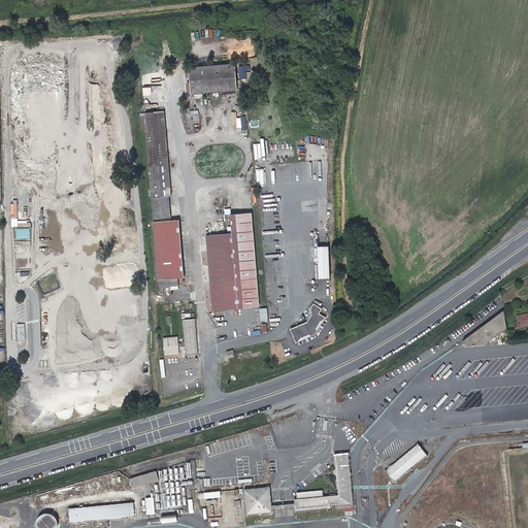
[(189,67),(191,92),(237,87),(235,64),(189,67)]
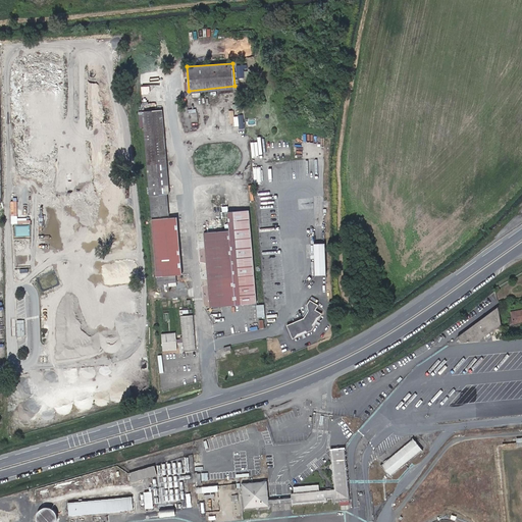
[(243,68),(248,68),(247,64),(237,65),(238,77),(244,77),(243,68)]
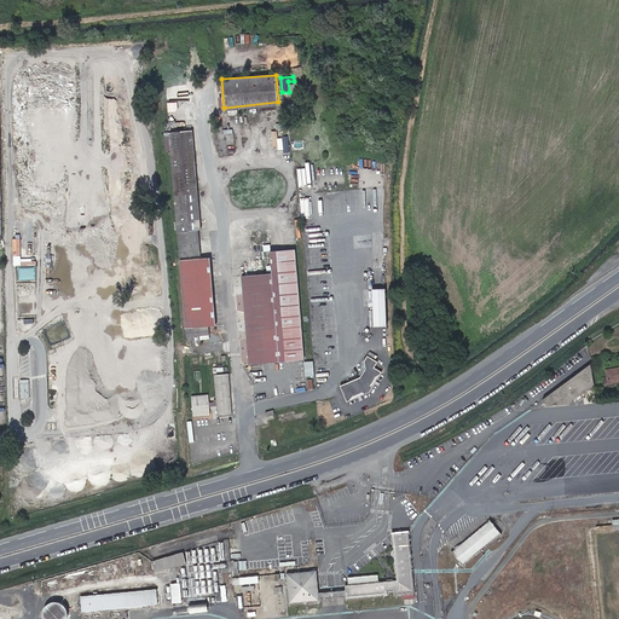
[(278,102),(224,108),(224,111),(278,106),(278,102)]
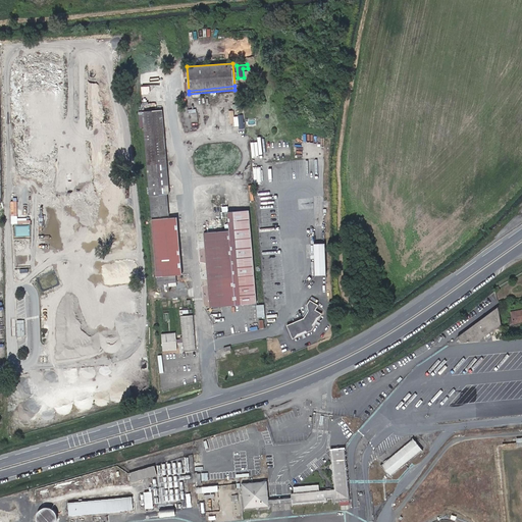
[(142,112),(144,125),(149,185),(168,181),(162,110),(142,112)]
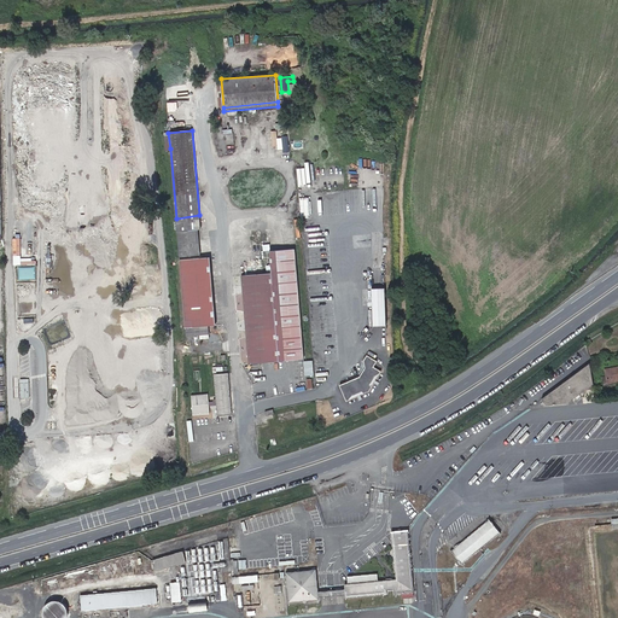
[(168,133),(159,133),(161,150),(170,149),(168,133)]
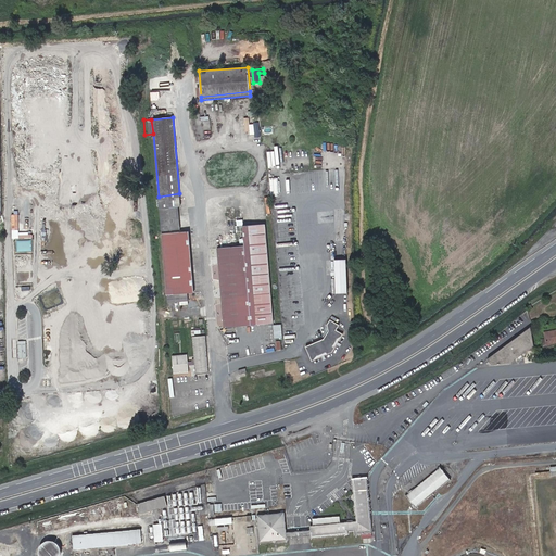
[(179,193),(159,197),(160,209),(180,206),(179,193)]
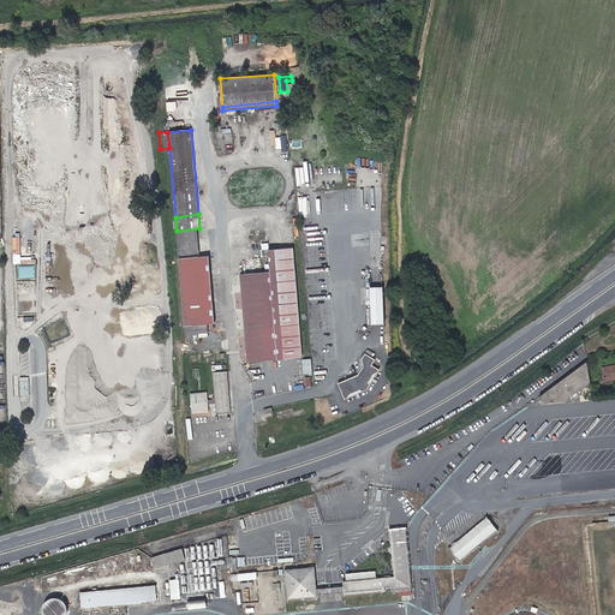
[(179,260),(202,257),(199,228),(177,231),(179,260)]
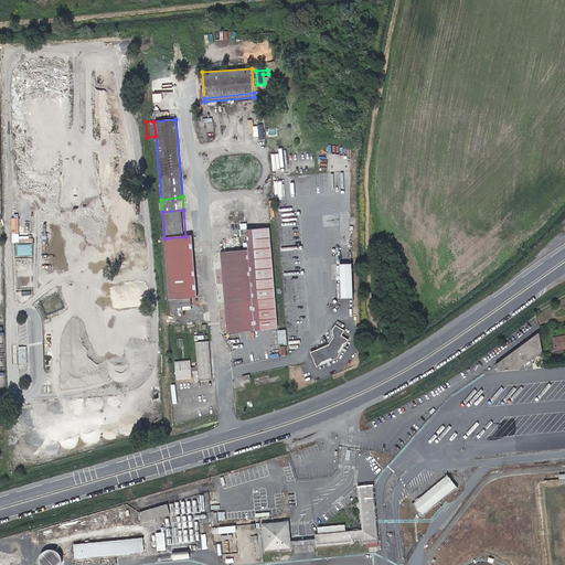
[(221,252),(223,279),(272,273),(269,228),(246,231),(247,249),(221,252)]
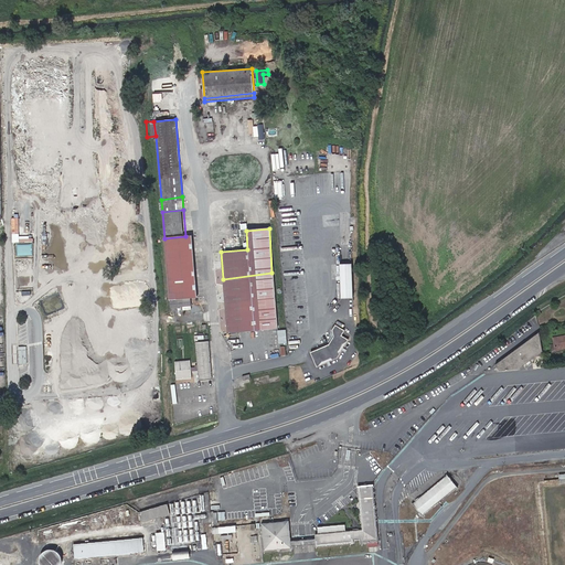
[(191,236),(164,240),(169,287),(195,283),(191,236)]
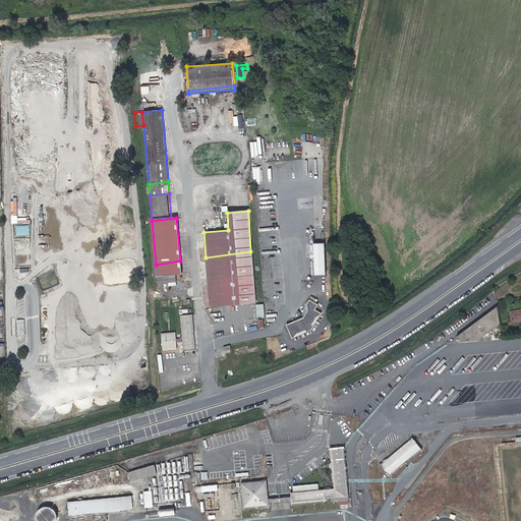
[(31,235),(31,225),(16,224),(16,235),(31,235)]
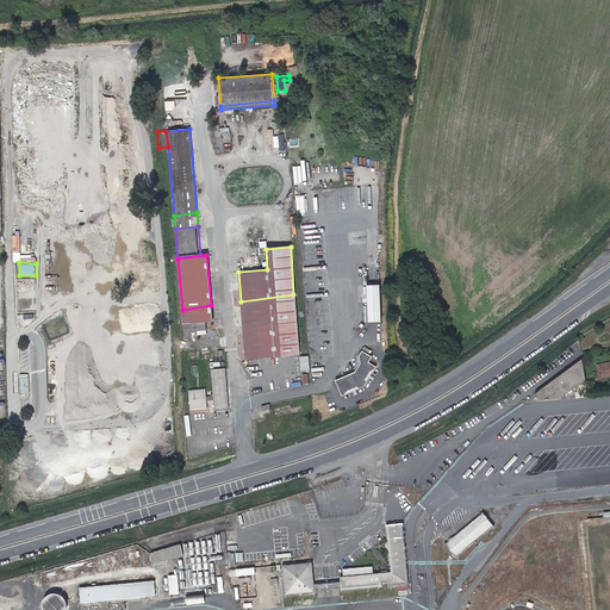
[(375,319),(372,284),(360,285),(363,321),(375,319)]
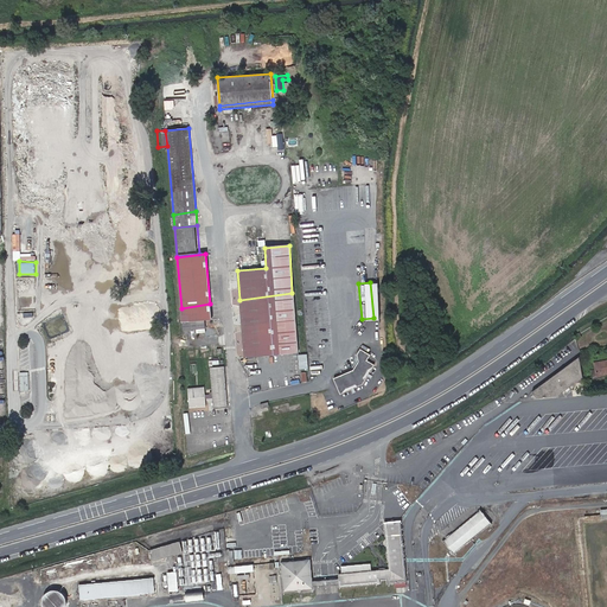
[(292,293),(240,300),(240,304),(293,296),(292,293)]
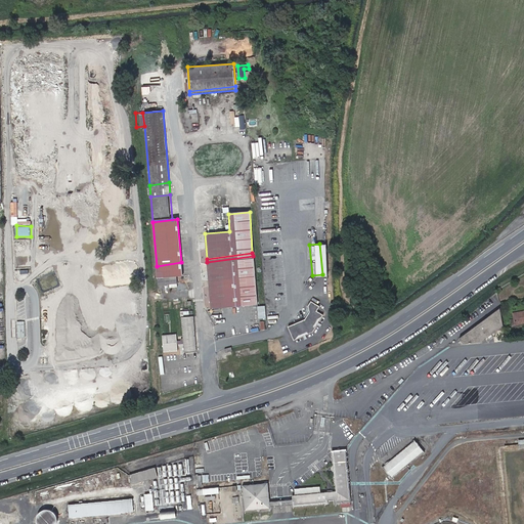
[(253,256),(207,262),(211,309),(257,306),(253,256)]
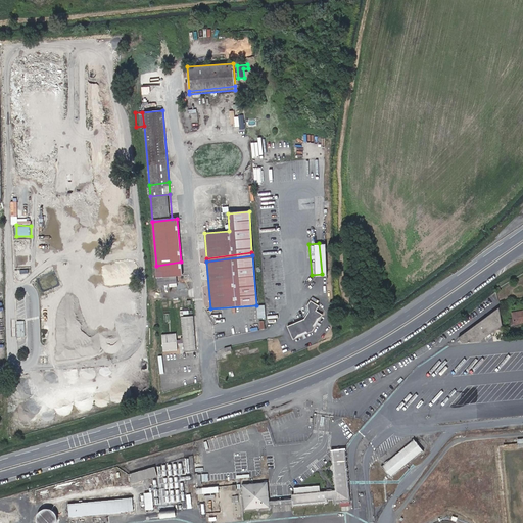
[(181,265),(156,268),(158,283),(177,281),(177,275),(182,274),(181,265)]
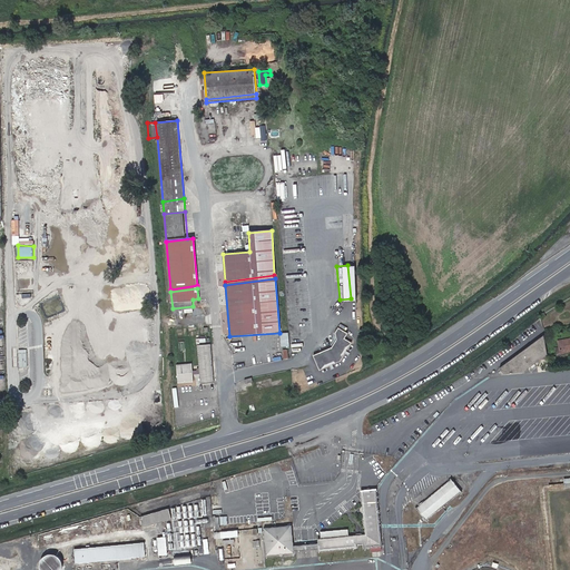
[(338,360),(350,341),(342,337),(345,332),(336,326),(333,332),(335,338),(330,346),(312,355),(318,370),(338,360)]
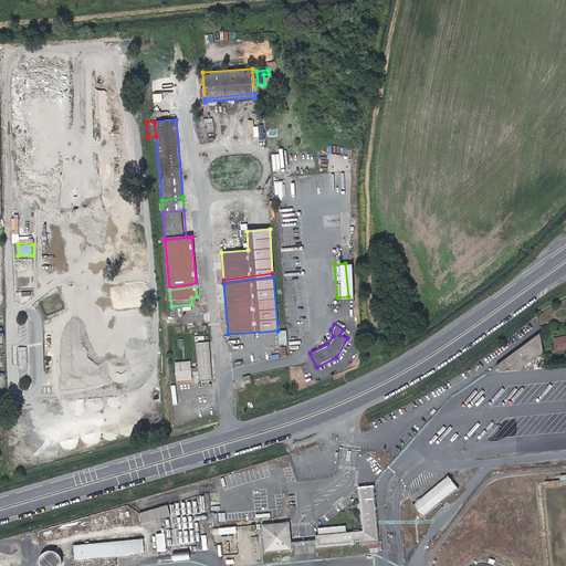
[(519,369),(543,353),(537,334),(494,366),(498,370),(519,369)]
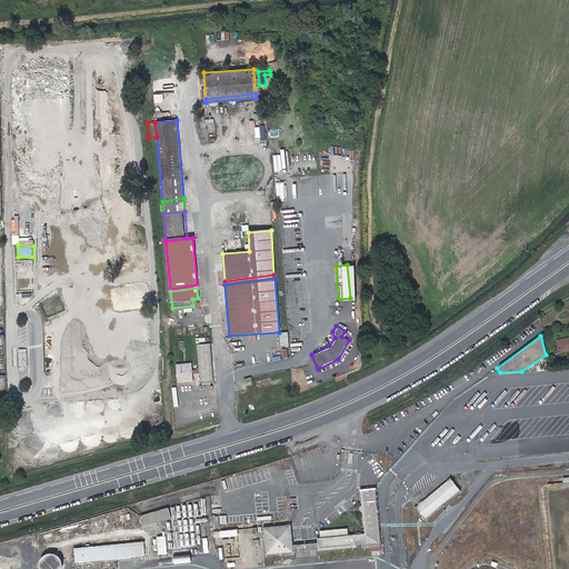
[(567,342),(556,343),(557,350),(552,350),(555,359),(561,358),(560,353),(568,351),(568,338),(567,339),(567,342)]
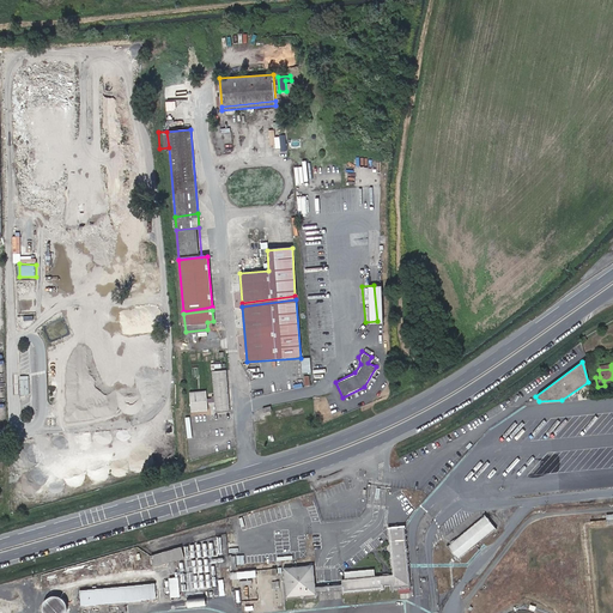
[(216,410),(230,410),(226,372),(213,374),(214,394),(214,398),(211,399),(207,399),(206,393),(190,394),(192,413),(208,412),(207,404),(216,402),(216,410)]
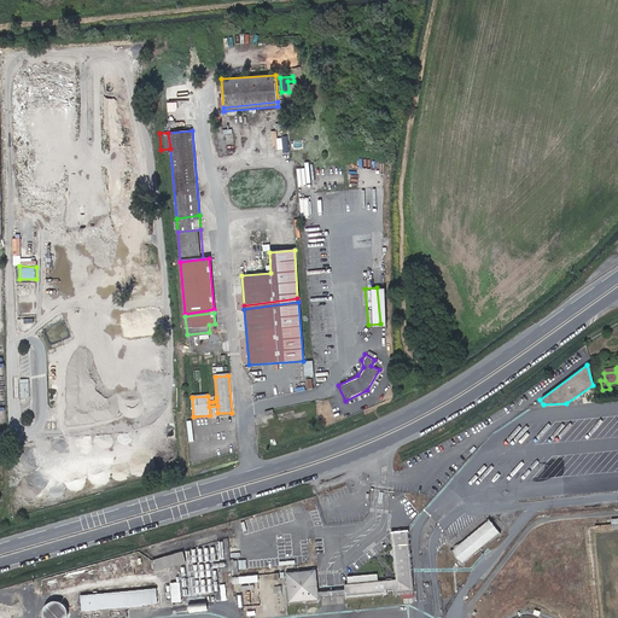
[(450,551),(462,565),(500,534),(488,520),(450,551)]
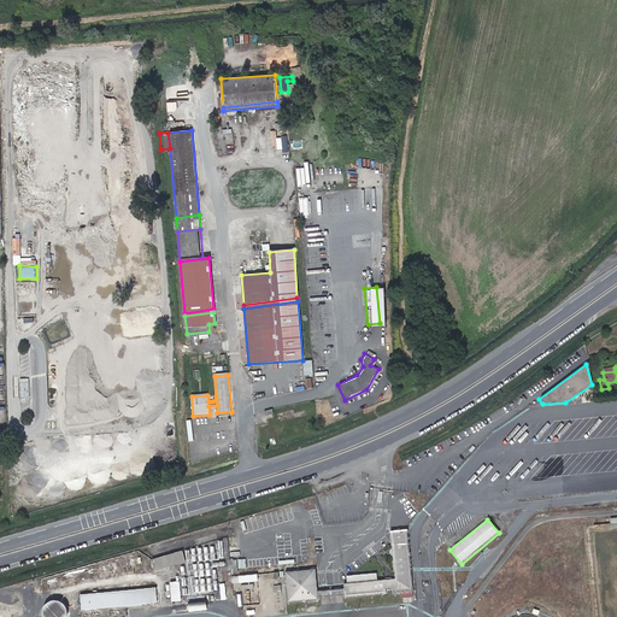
[(399,533),(397,533),(392,533),(394,579),(347,583),(347,595),(395,592),(395,595),(403,594),(400,582),(399,533)]
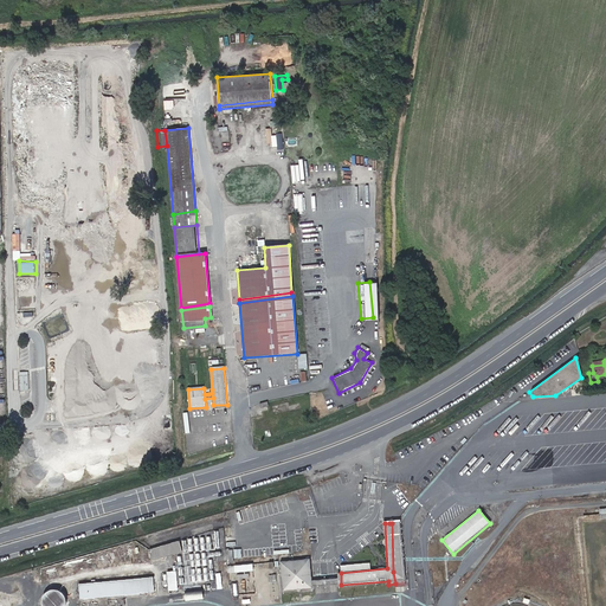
[(393,572),(395,584),(405,584),(400,523),(392,523),(393,572)]
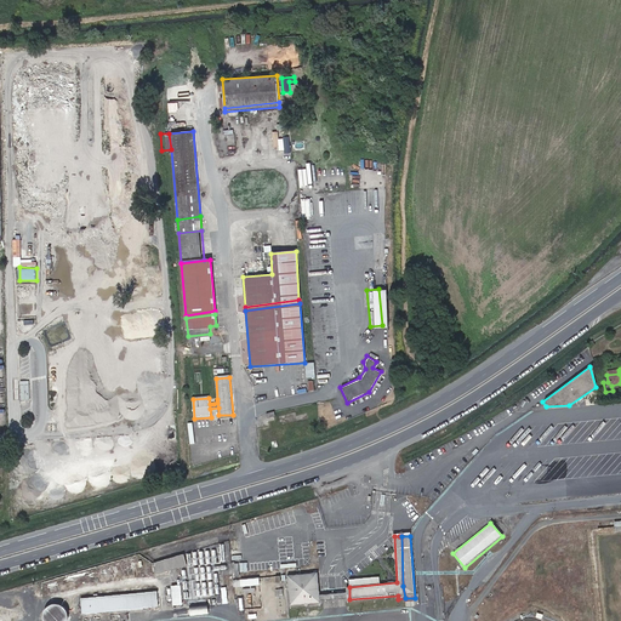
[(186,565),(182,554),(153,565),(158,576),(186,565)]
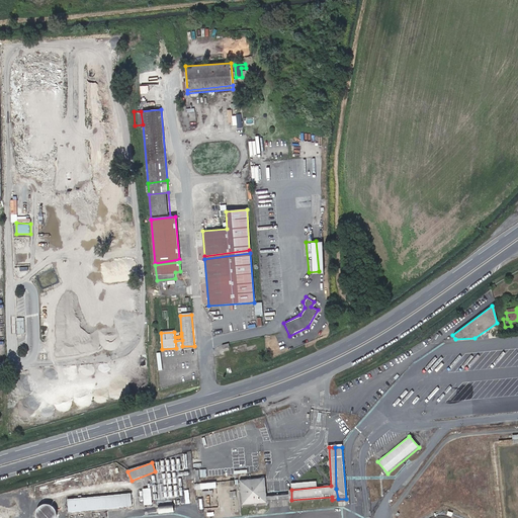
[(242,501),(267,498),(265,477),(240,480),(242,501)]
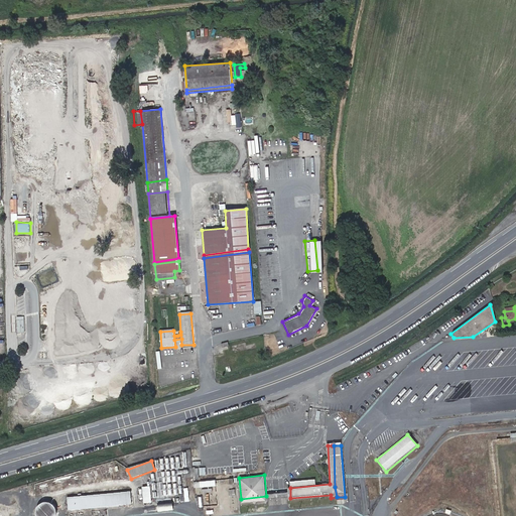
[(206,481),(206,488),(220,487),(220,480),(206,481)]
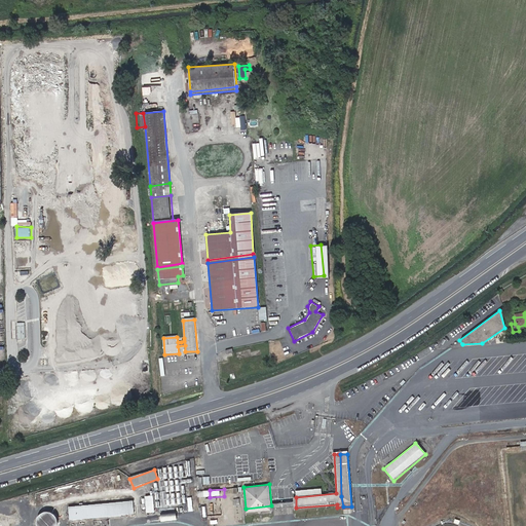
[(147,514),(155,513),(154,496),(146,497),(147,514)]
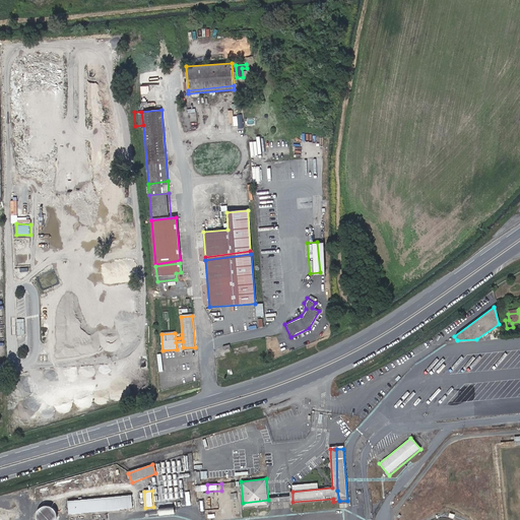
[(72,516),(135,510),(133,497),(71,503),(72,516)]
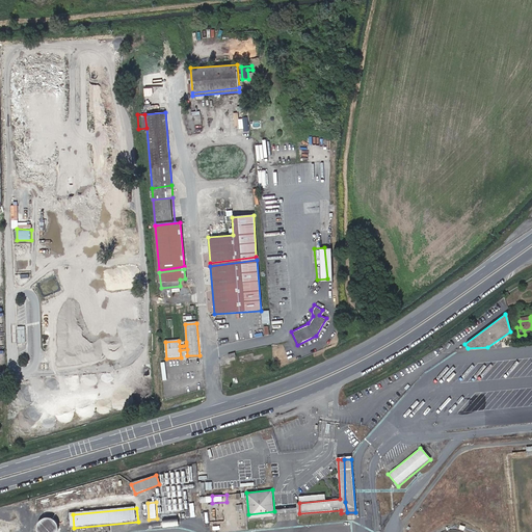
[(60,531),(61,531),(61,529),(60,526),(59,524),(57,522),(55,521),(53,520),(50,520),(48,521),(46,522),(44,523),(43,526),(42,528),(42,530),(42,531),(60,531)]
